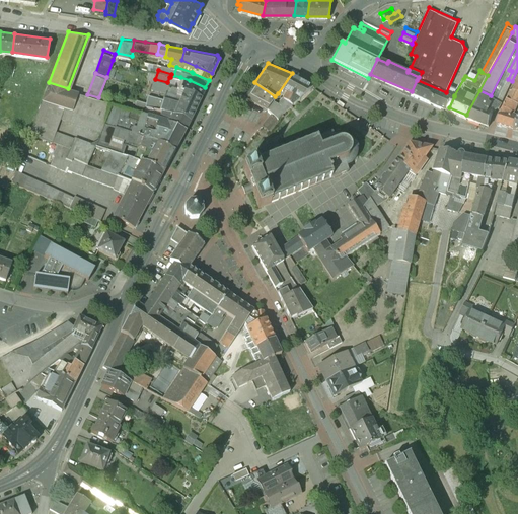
[(292,73),(278,93),(281,95),(279,97),(282,99),(279,103),(273,113),(279,118),(283,112),(301,96),(312,84),(292,73)]
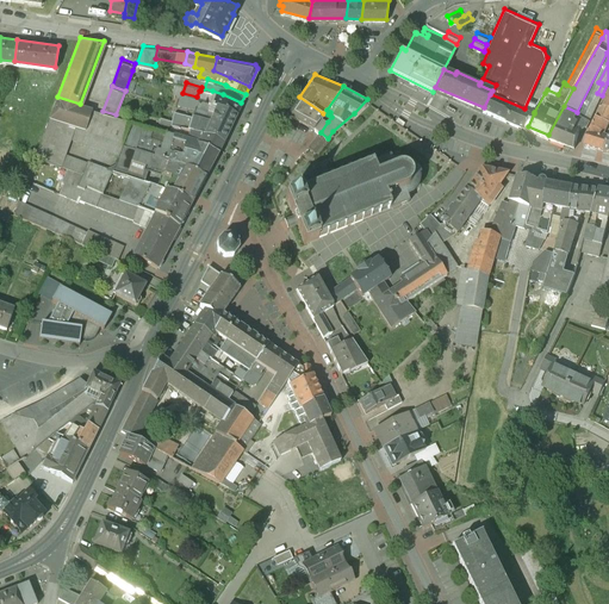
[(241,103),(223,94),(212,91),(210,100),(218,103),(237,111),(241,103)]
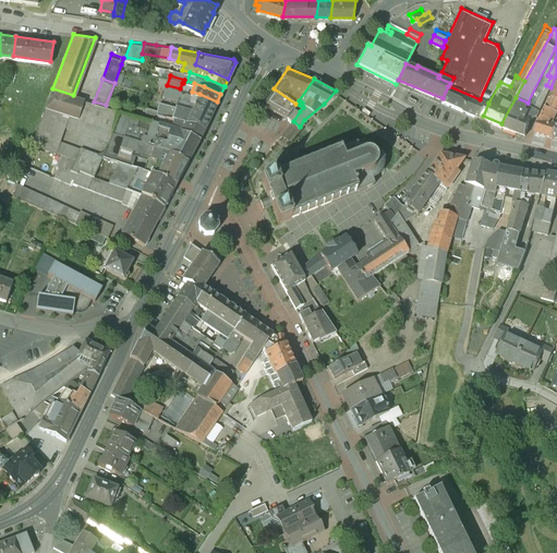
[(167,85),(166,84),(157,111),(173,116),(176,108),(181,89),(180,88),(167,85)]
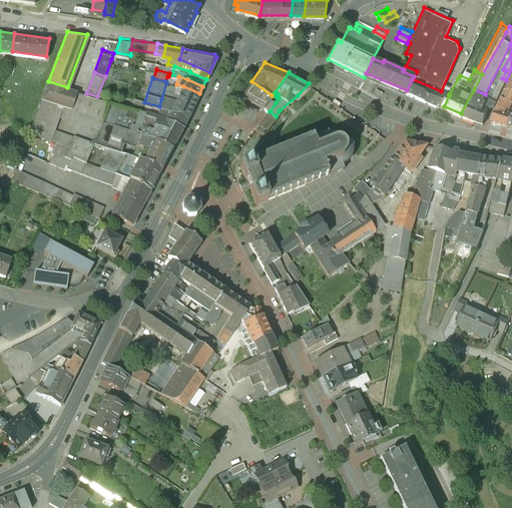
[(413,79),(412,79),(407,90),(444,106),(449,95),(441,92),(442,92),(441,91),(413,79)]
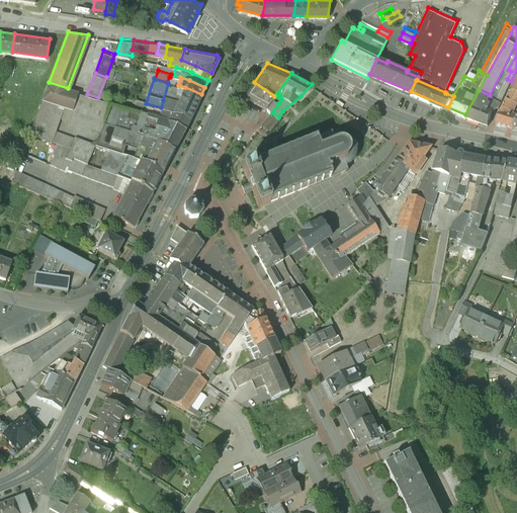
[(68,88),(49,82),(42,98),(64,105),(69,88),(68,88)]
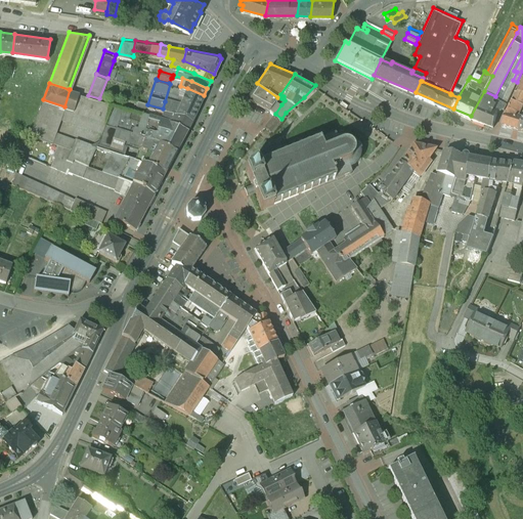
[(277,97),(257,83),(250,93),(270,107),(276,100),(277,97)]
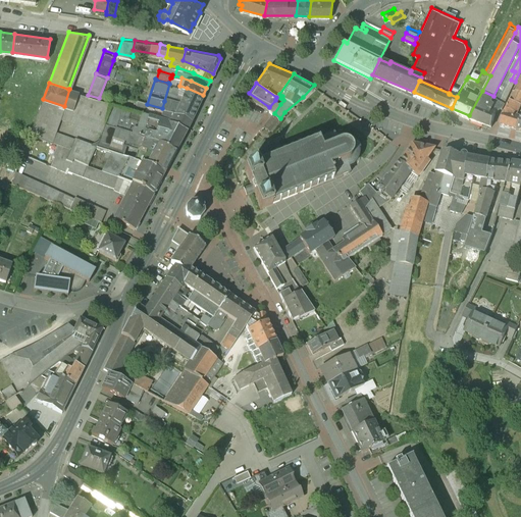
[(187,88),(176,112),(192,118),(203,95),(187,88)]
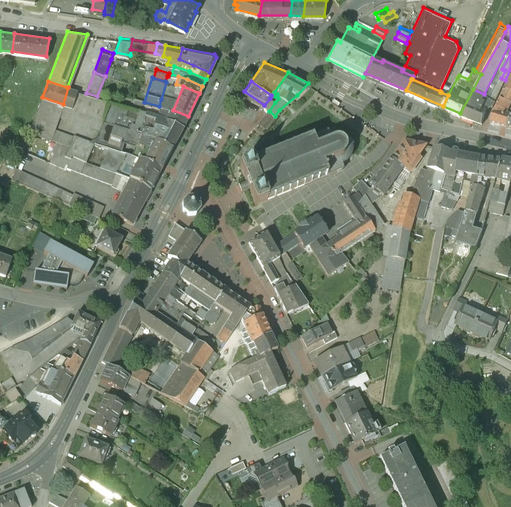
[(510,88),(505,86),(490,119),(507,124),(510,116),(510,113),(506,111),(510,100),(510,88)]
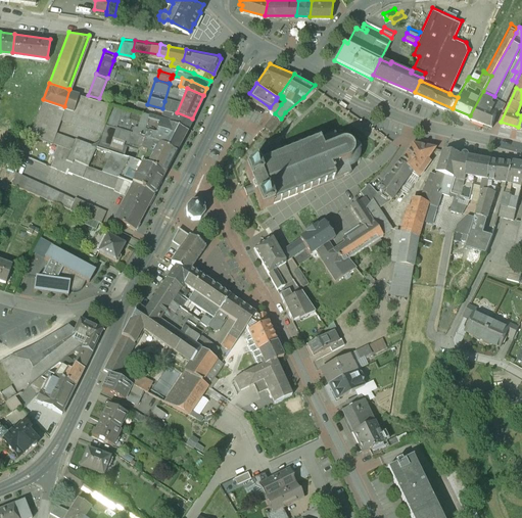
[(73,109),(79,92),(69,89),(64,106),(73,109)]
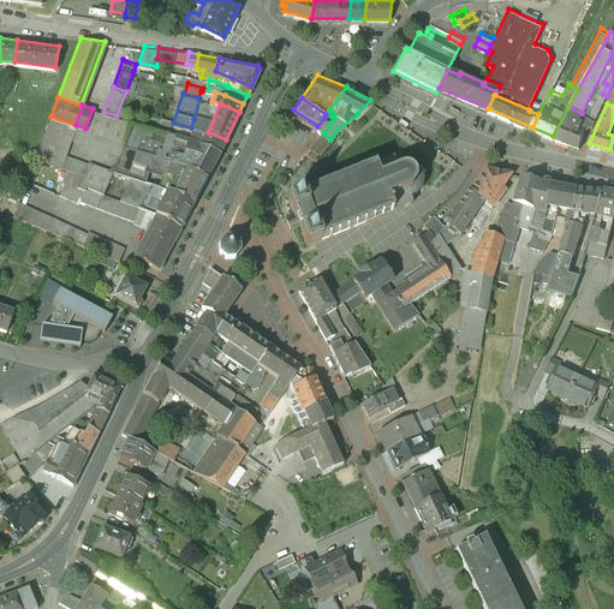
[(582,113),(568,107),(553,136),(578,145),(579,145),(585,130),(585,129),(579,126),(580,125),(582,124),(582,123),(582,120),(578,119),(582,113)]
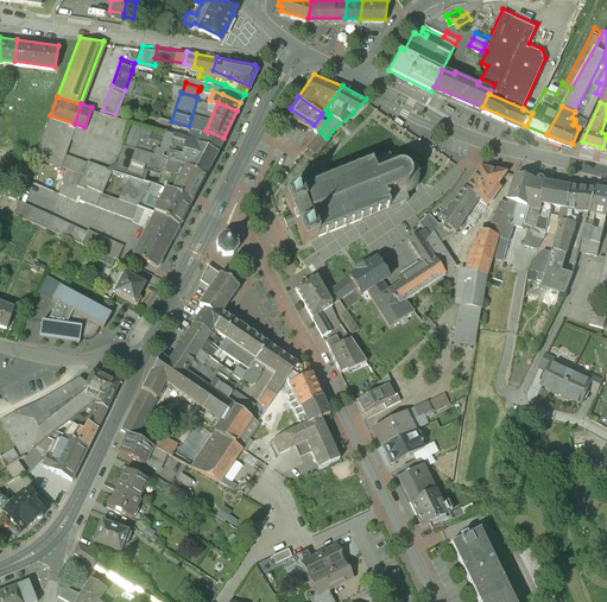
[(102,111),(92,107),(84,127),(124,139),(122,143),(136,146),(140,131),(143,122),(115,114),(102,111)]
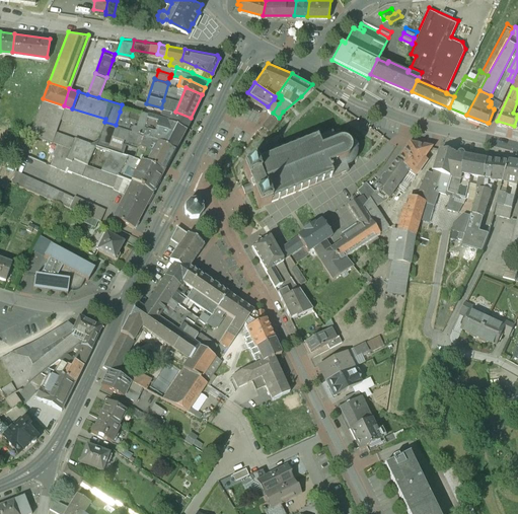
[(64,105),(43,98),(30,131),(57,141),(53,150),(56,151),(60,153),(65,144),(70,146),(66,155),(66,156),(72,159),(73,156),(87,162),(96,143),(112,149),(128,154),(146,160),(151,152),(138,145),(121,139),(119,144),(98,137),(101,129),(104,122),(105,119),(72,108),(64,105)]
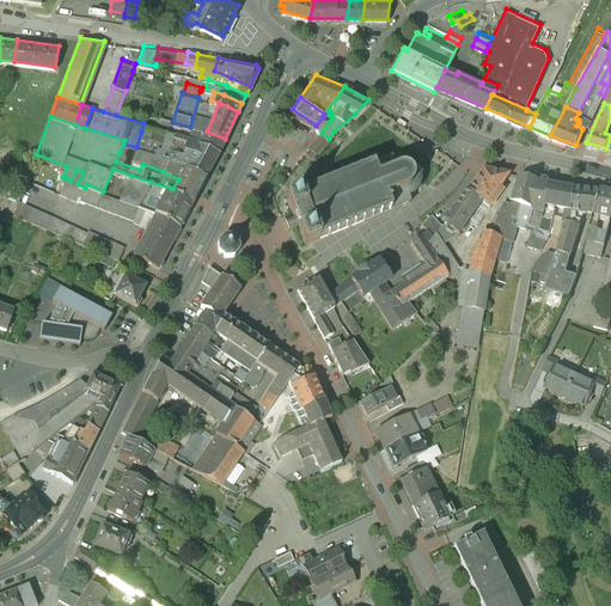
[(322,133),(329,122),(323,117),(316,126),(321,132),(310,146),(317,151),(329,139),(322,133)]
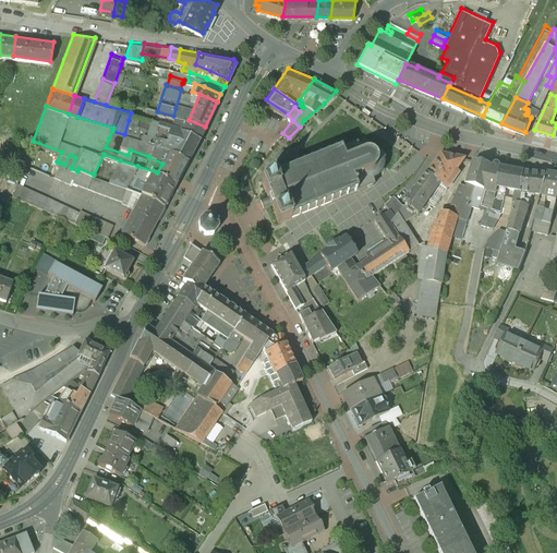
[(177,136),(181,128),(173,125),(155,120),(131,112),(129,120),(155,129),(156,129),(177,136)]
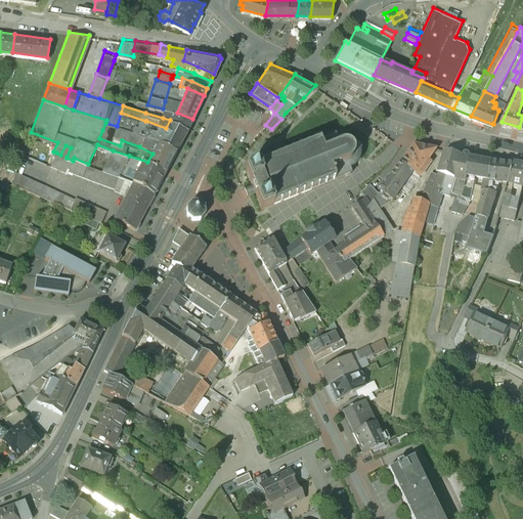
[(177,113),(175,112),(174,113),(165,110),(163,118),(170,120),(188,128),(192,119),(177,113)]
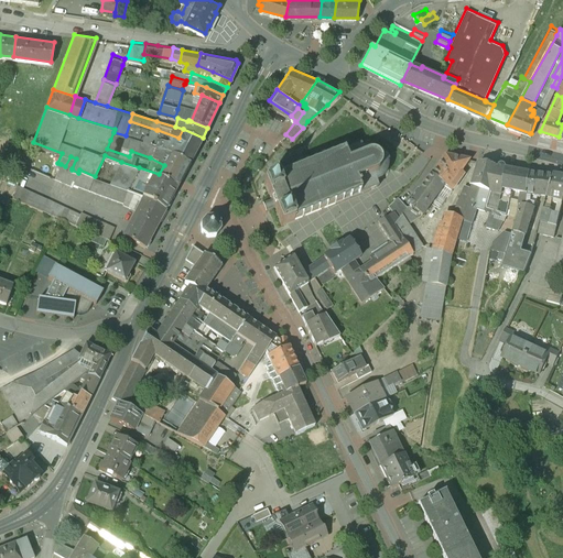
[(203,138),(183,129),(179,138),(174,145),(153,138),(152,145),(154,146),(172,151),(191,160),(203,138)]
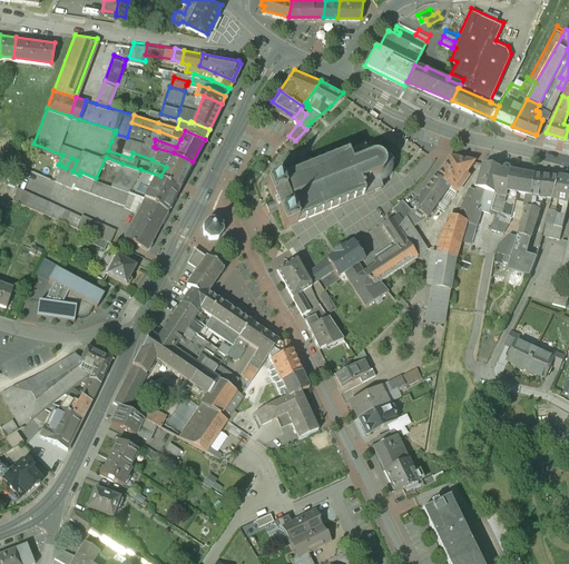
[(127,137),(115,134),(113,141),(111,141),(108,150),(130,158),(133,152),(151,159),(166,167),(170,159),(154,154),(156,148),(154,147),(136,140),(127,137)]
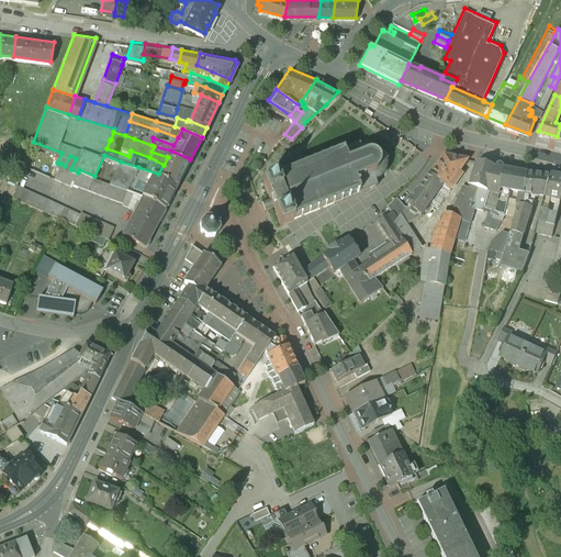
[(382,173),(385,166),(385,158),(386,158),(385,155),(384,152),(383,153),(382,151),(376,146),(369,144),(362,146),(360,141),(264,179),(268,192),(269,191),(271,197),(262,200),(266,208),(275,204),(277,209),(276,209),(281,222),(377,182),(376,177),(379,175),(382,173)]
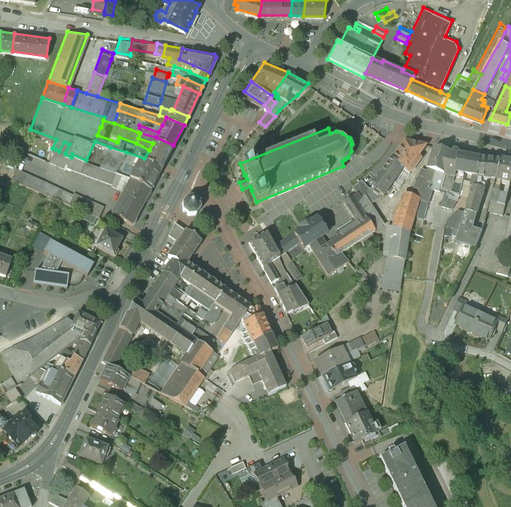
[(173,145),(156,137),(140,133),(138,138),(153,143),(149,150),(144,158),(159,165),(158,166),(161,167),(173,145)]
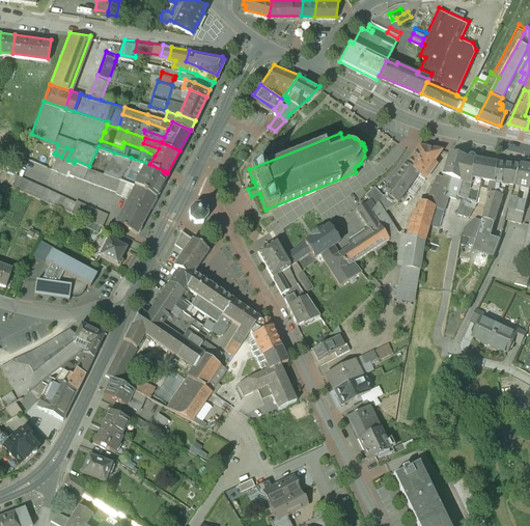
[(442,147),(419,143),(406,162),(394,176),(393,175),(390,180),(391,182),(386,189),(386,192),(397,200),(408,187),(412,184),(414,181),(419,184),(424,175),(425,176),(437,161),(434,159),(442,147)]
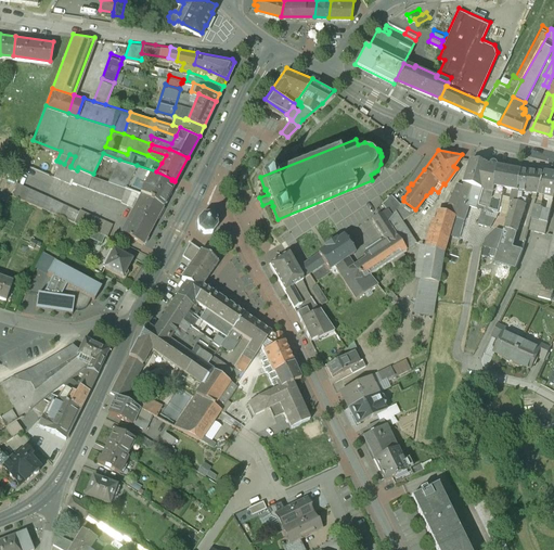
[(499,162),(472,156),(465,179),(463,183),(455,207),(466,209),(469,201),(478,203),(479,202),(484,203),(490,205),(493,186),(499,162)]
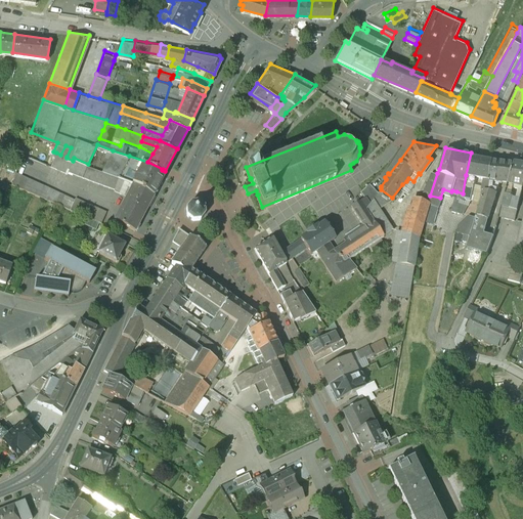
[(129,156),(113,150),(102,169),(118,175),(129,156)]
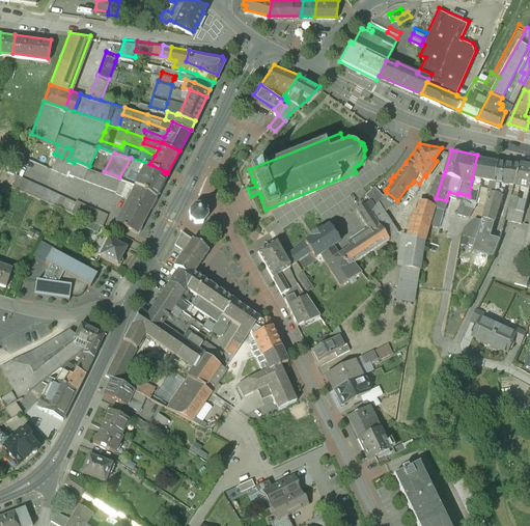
[(61,157),(57,155),(52,165),(67,172),(68,170),(70,171),(74,163),(67,160),(67,159),(61,157)]
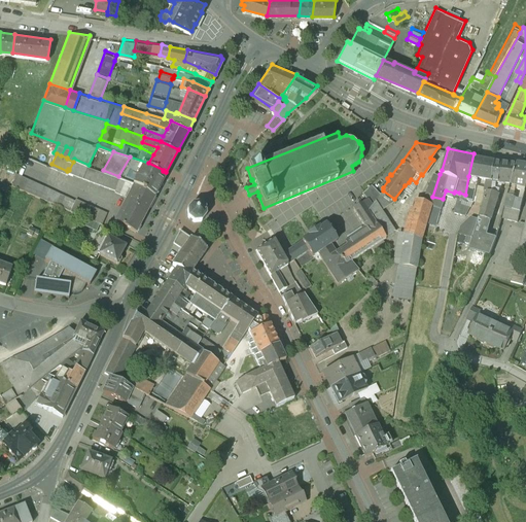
[(495,158),(474,153),(468,176),(469,176),(470,173),(480,174),(493,177),(495,158)]
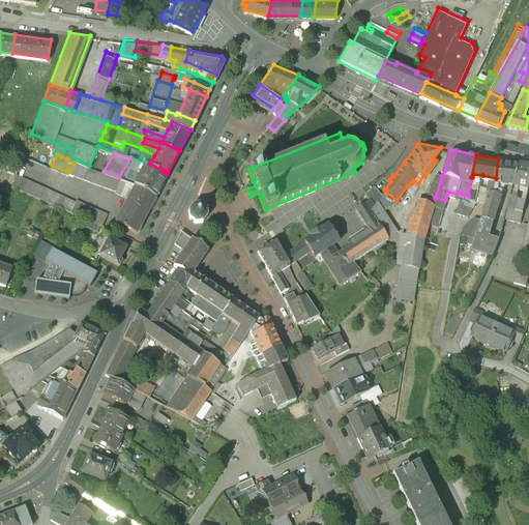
[(149,164),(130,157),(119,177),(120,177),(135,182),(138,183),(156,194),(167,173),(164,172),(165,171),(149,164)]
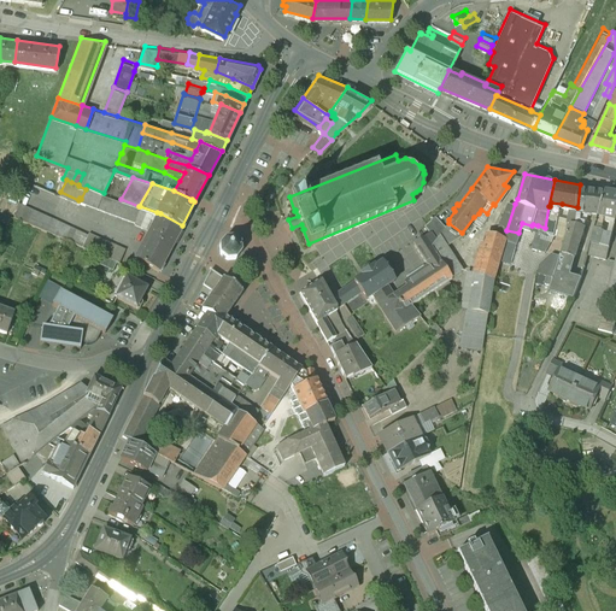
[(606,188),(580,184),(578,207),(578,210),(582,210),(599,212),(606,188)]
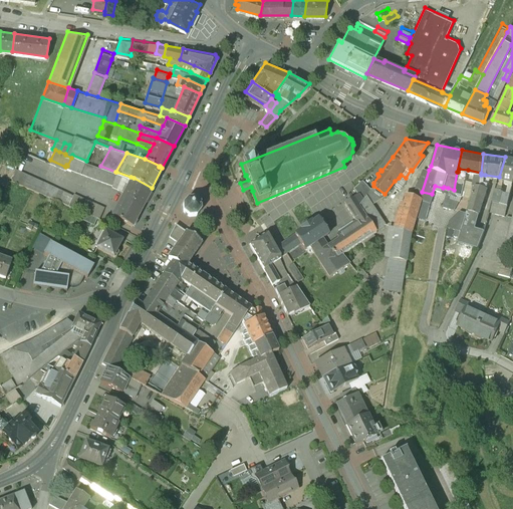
[(86,161),(72,155),(71,158),(67,166),(82,171),(86,161)]
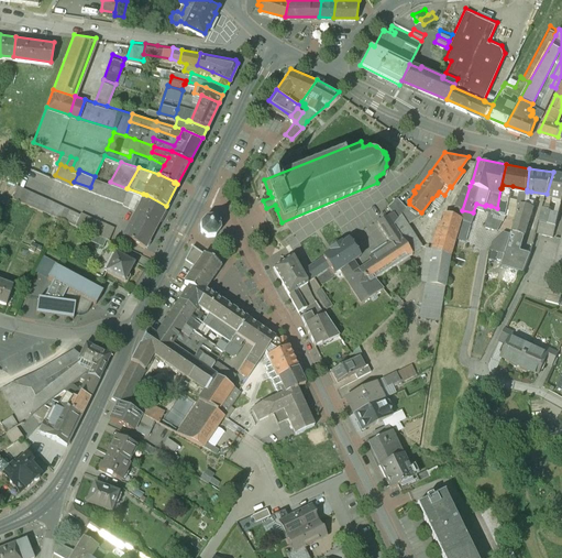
[(561,173),(553,172),(547,194),(543,206),(549,207),(551,196),(561,198),(561,173)]
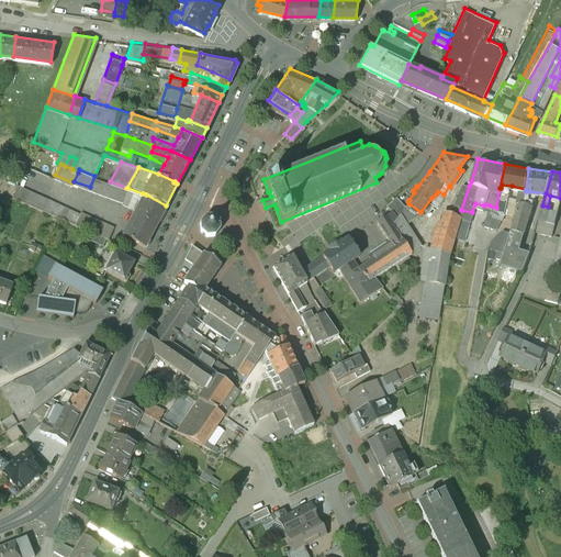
[(110,181),(94,176),(90,187),(123,199),(127,188),(110,181)]
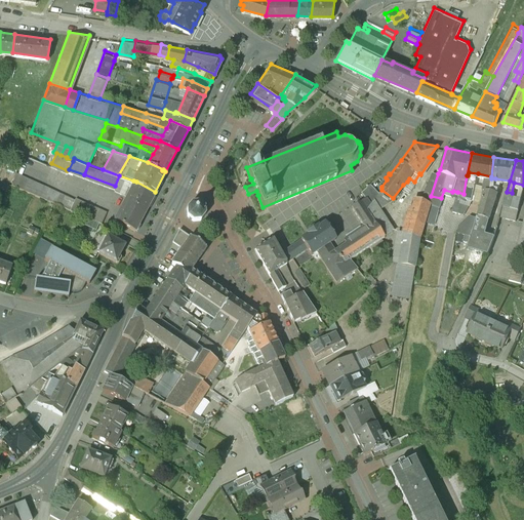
[(44,182),(16,170),(12,182),(39,193),(44,182)]
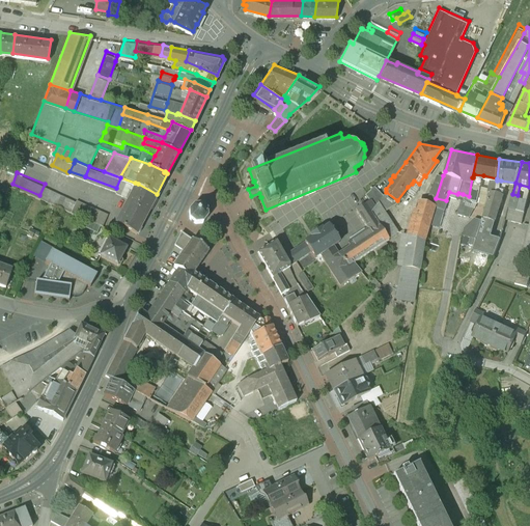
[(438,172),(426,199),(435,203),(436,198),(443,175),(438,172)]
